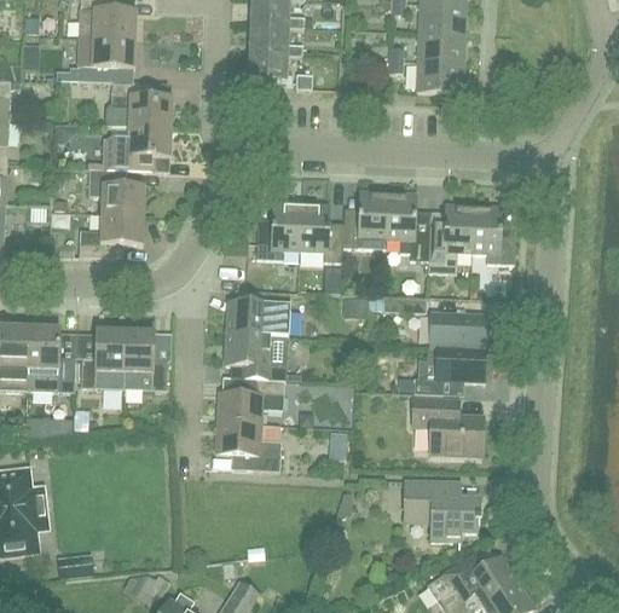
[(110,11),(111,0),(81,0),(79,38),(134,40),(136,11),(110,11)]
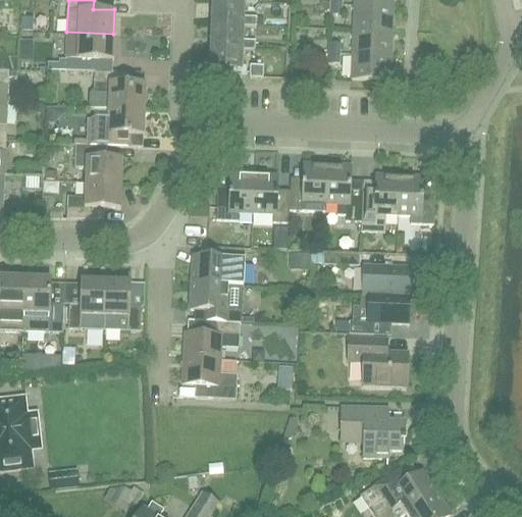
[(342,12),(342,2),(329,2),(329,12),(342,12)]
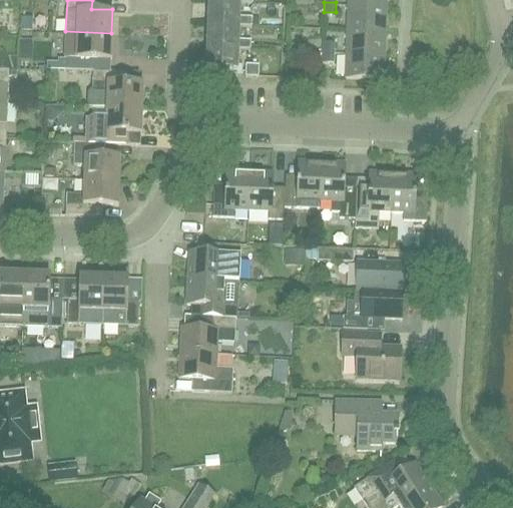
[(385,28),(386,4),(348,2),(347,27),(385,28)]
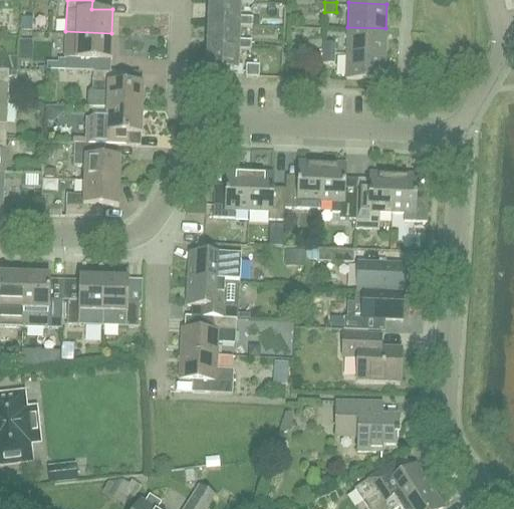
[(239,13),(240,7),(209,6),(208,26),(239,27),(239,22),(252,23),(252,14),(239,13)]
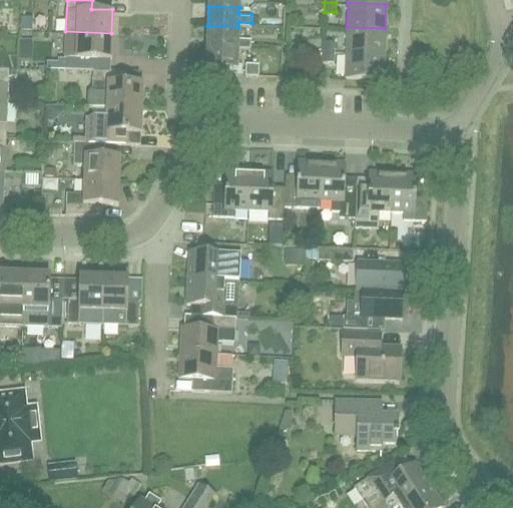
[(237,36),(238,27),(207,26),(206,46),(237,47),(237,45),(250,46),(250,37),(237,36)]
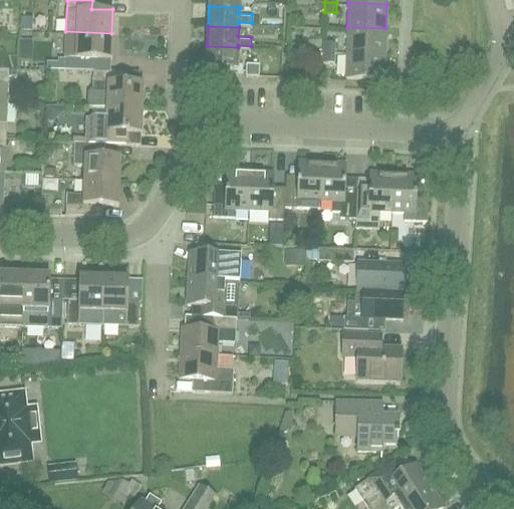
[(384,52),(386,28),(347,27),(346,51),(384,52)]
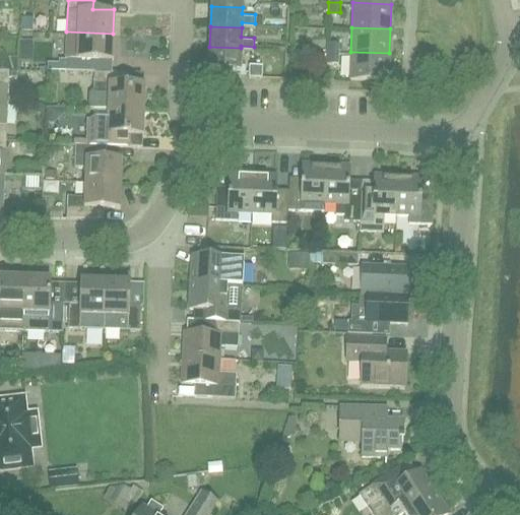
[(112,57),(113,34),(66,31),(66,46),(65,67),(90,68),(90,56),(112,57)]
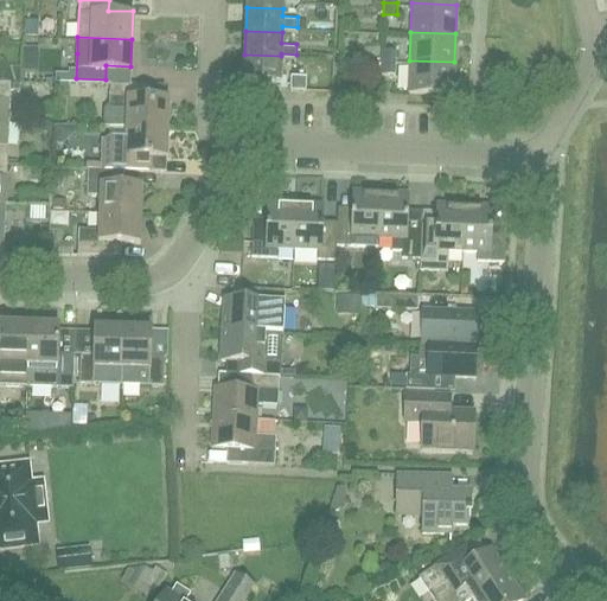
[(382,46),(381,59),(395,59),(396,48),(382,46)]
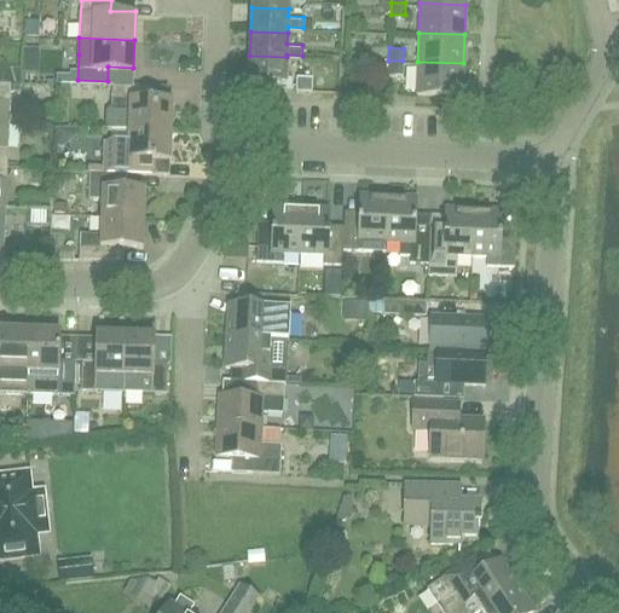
[(285,75),(287,57),(249,56),(248,80),(285,81),(285,75)]
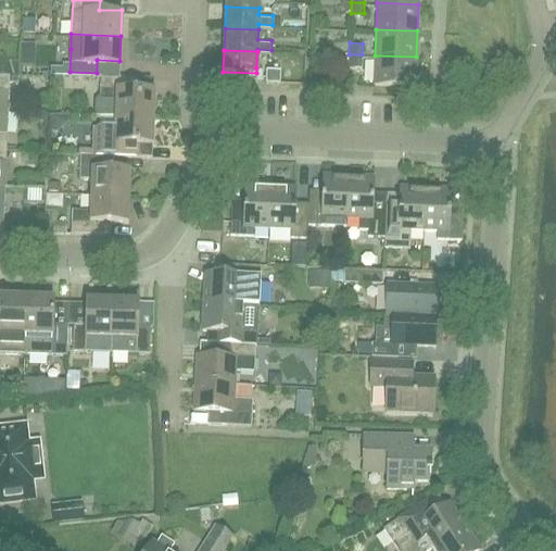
[(362,65),(362,54),(349,54),(349,65),(362,65)]
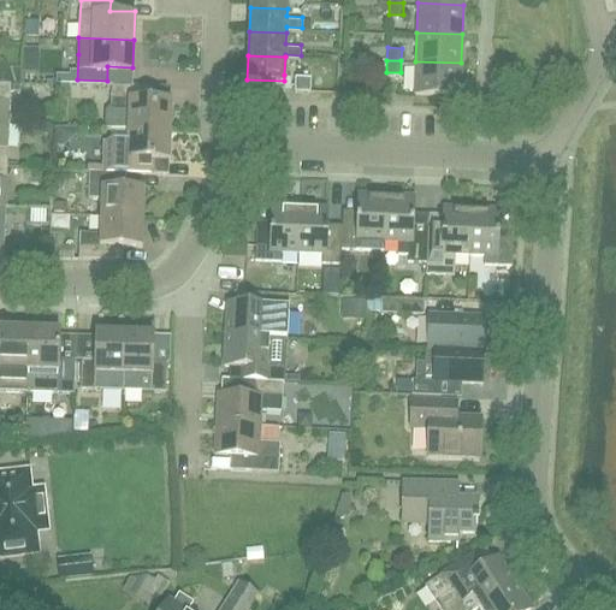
[(460,93),(461,63),(415,61),(414,90),(460,93)]
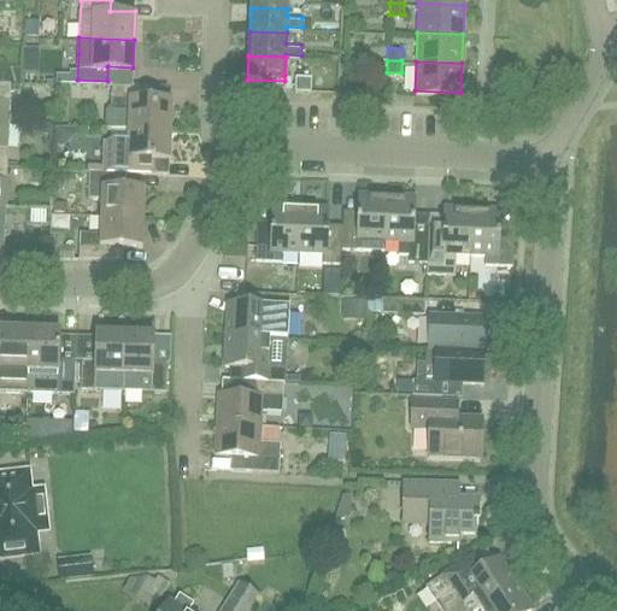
[(310,88),(311,74),(294,74),(294,88),(310,88)]
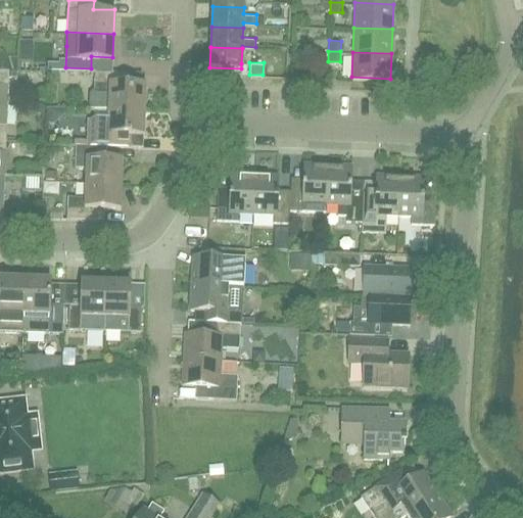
[(7,83),(8,67),(0,67),(0,102),(7,103),(7,83)]
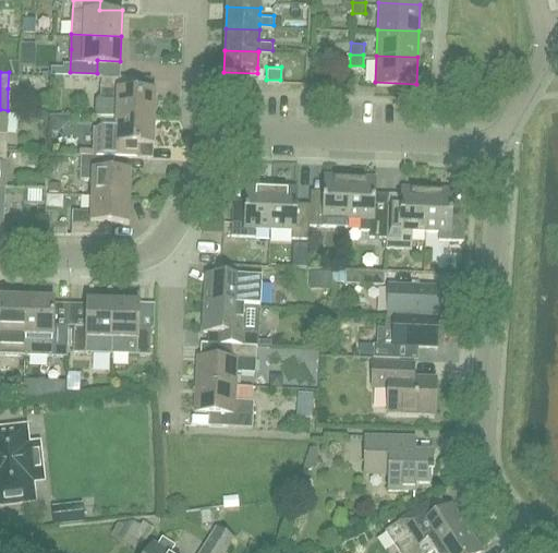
[(100,73),(99,96),(94,101),(94,112),(154,115),(155,88),(132,87),(132,74),(100,73)]
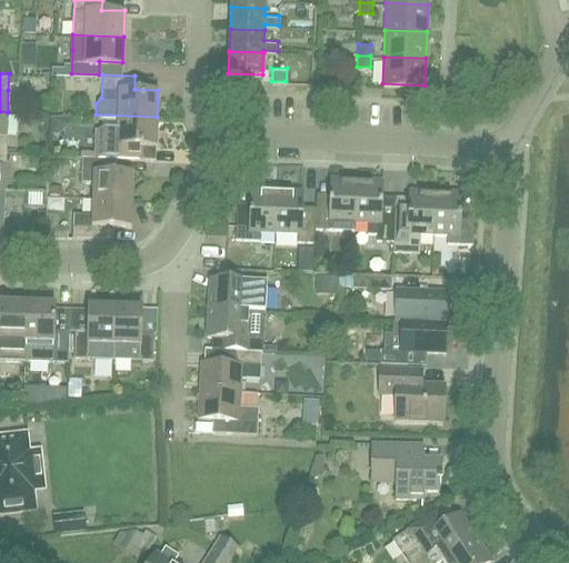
[(110,157),(132,157),(142,158),(142,144),(156,144),(157,117),(101,116),(101,118),(118,119),(117,133),(96,132),(96,156),(110,156),(110,157)]
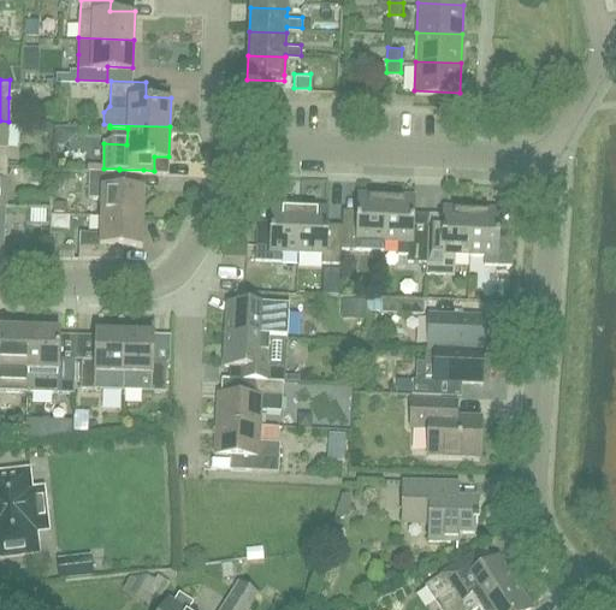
[(118,184),(119,170),(119,169),(104,169),(88,167),(88,194),(101,195),(100,212),(142,214),(143,185),(118,184)]
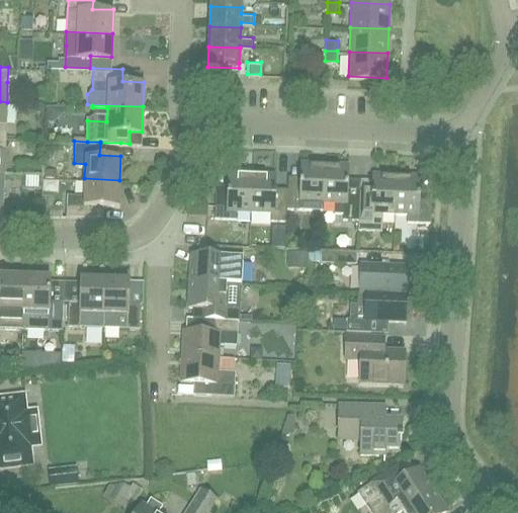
[(323,199),(324,160),(300,159),(299,182),(287,182),(285,219),(286,219),(286,216),(299,216),(299,207),(301,207),(303,198),(323,199)]
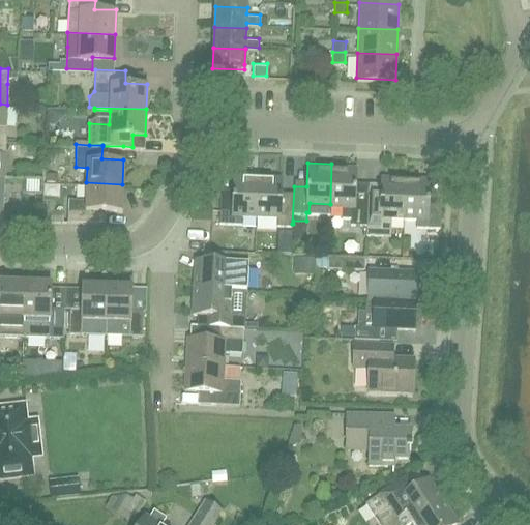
[(366,223),(367,190),(355,190),(356,165),(331,164),(330,204),(342,205),(341,216),(350,216),(350,223),(366,223)]
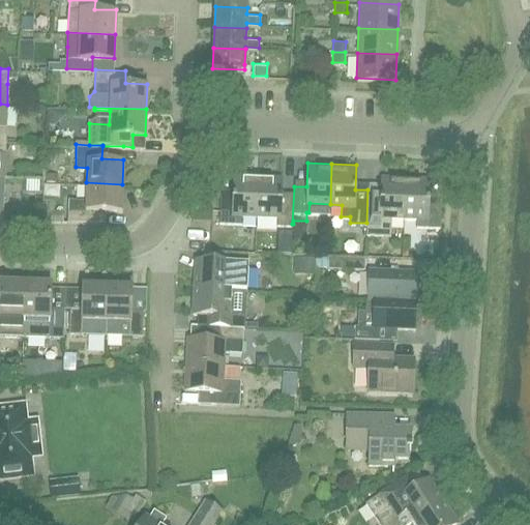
[(256,214),(258,174),(233,173),(232,197),(219,196),(218,222),(241,222),(242,213),(256,214)]
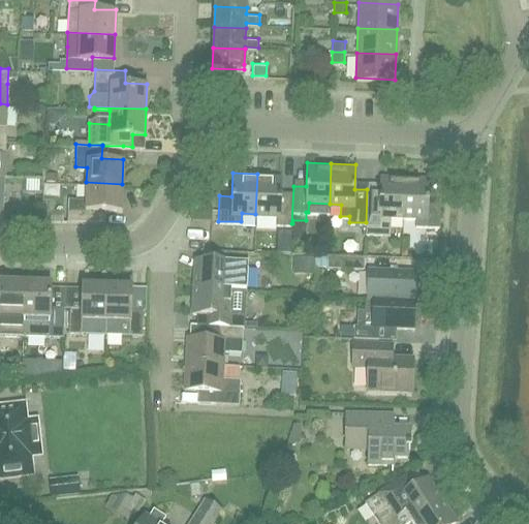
[(281,175),(257,174),(255,214),(276,215),(276,223),(291,223),(293,186),(292,198),(280,198),(281,175)]
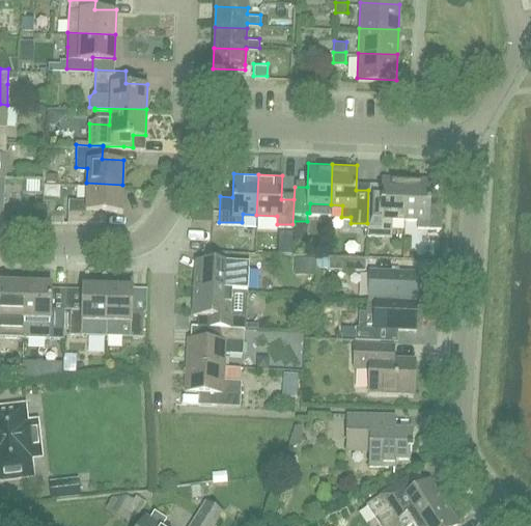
[(404,216),(406,176),(382,175),(381,199),(368,198),(368,190),(367,223),(366,233),(391,234),(392,216),(404,216)]
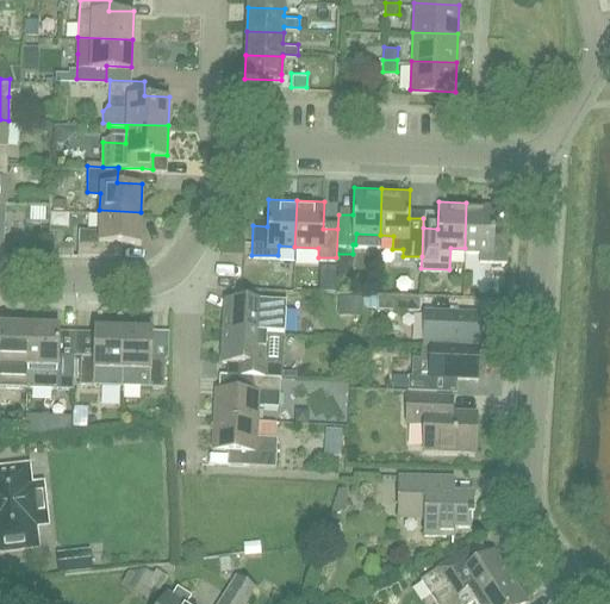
[(495,203),(466,203),(465,248),(489,249),(487,259),(506,260),(508,231),(493,230),(495,203)]
